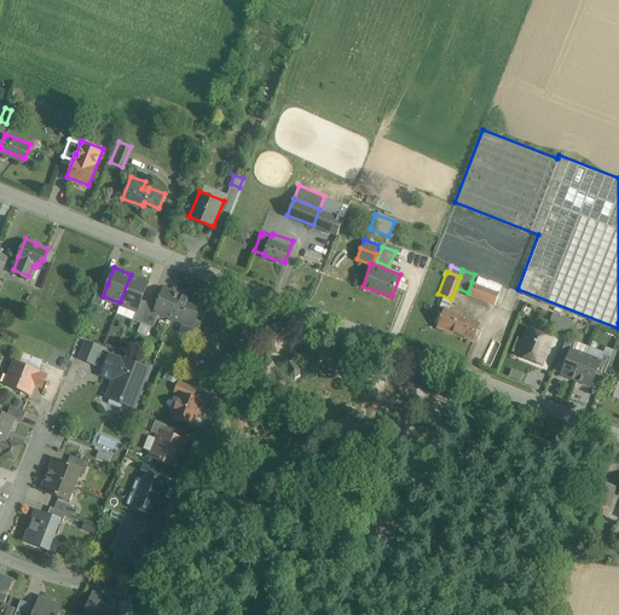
[(503,284),(475,273),(474,274),(472,282),(499,293),(503,284)]
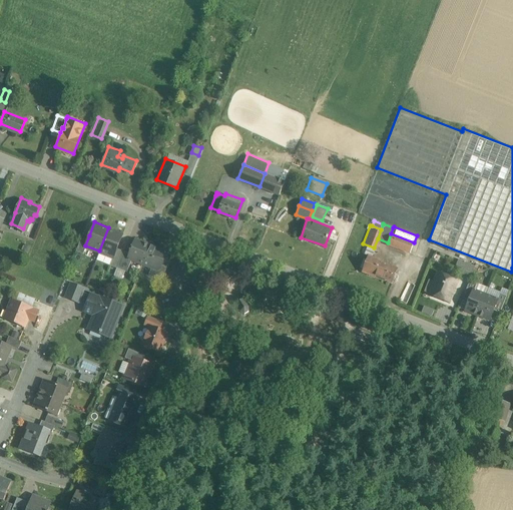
[(122,232),(108,227),(99,250),(112,256),(113,257),(116,246),(122,232)]
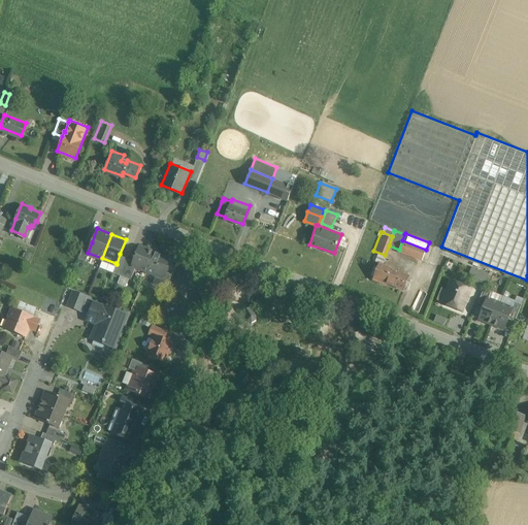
[(85,239),(78,257),(86,260),(88,253),(92,242),(85,239)]
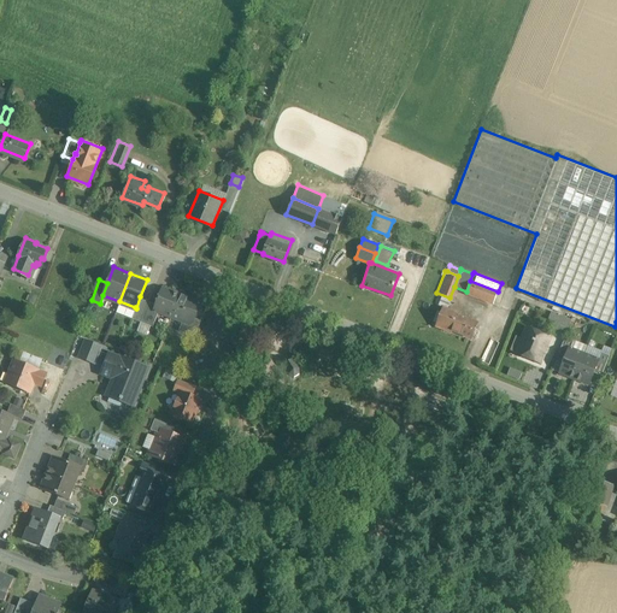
[(498,292),(470,281),(466,292),(494,302),(498,292)]
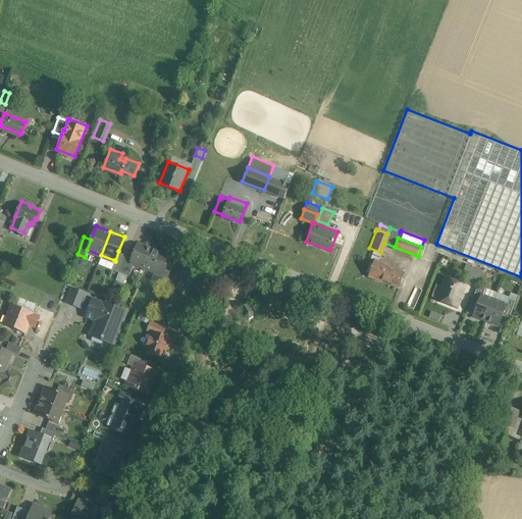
[(139,243),(137,244),(132,257),(131,261),(134,263),(145,267),(152,248),(139,243)]
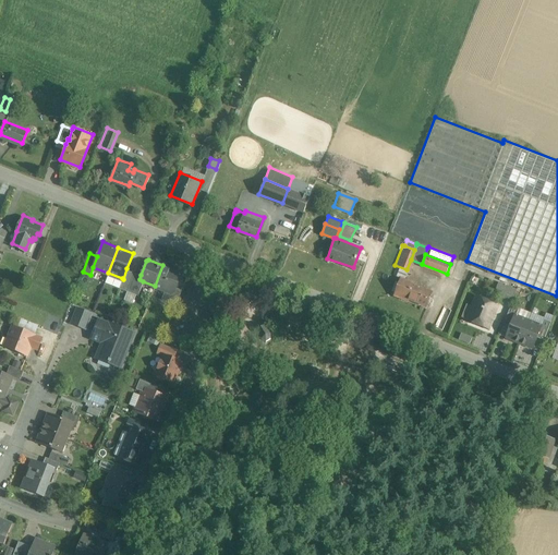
[(169,268),(162,265),(155,286),(165,289),(170,292),(173,285),(178,274),(176,269),(171,267),(169,268)]
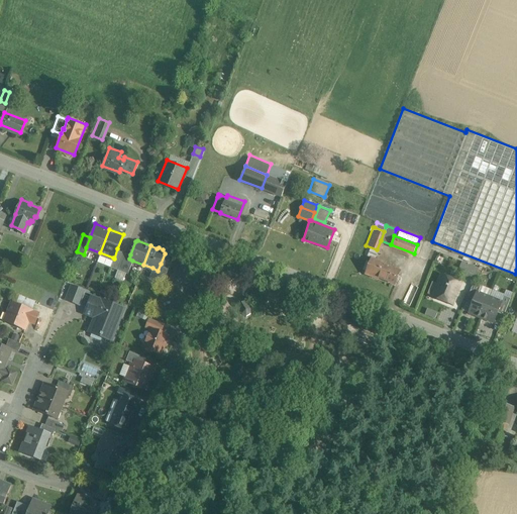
[(117,248),(114,259),(113,258),(110,266),(117,269),(124,251),(117,248)]
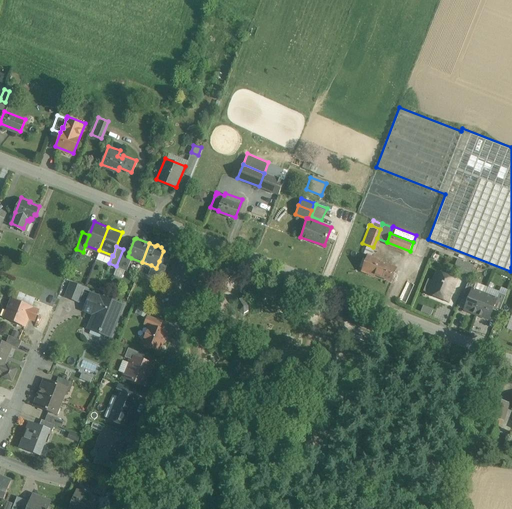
[(129,252),(123,249),(116,266),(126,270),(131,258),(128,256),(129,252)]
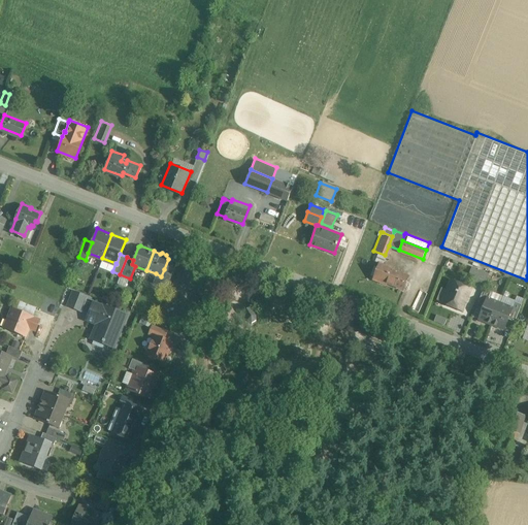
[(392,268),(377,262),(371,277),(385,284),(386,282),(403,289),(408,276),(391,269),(392,268)]
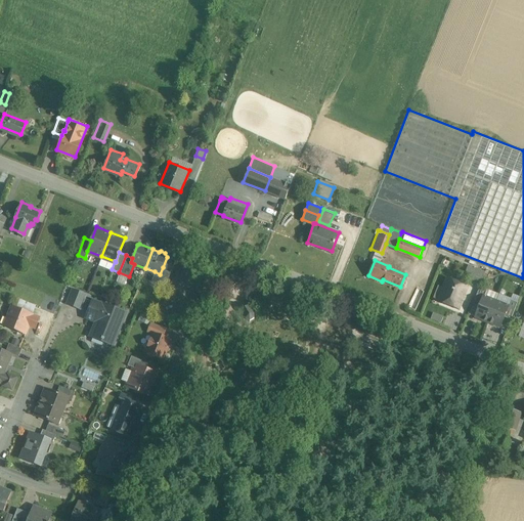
[(485,270),(474,265),(471,271),(469,276),(480,280),(485,270)]
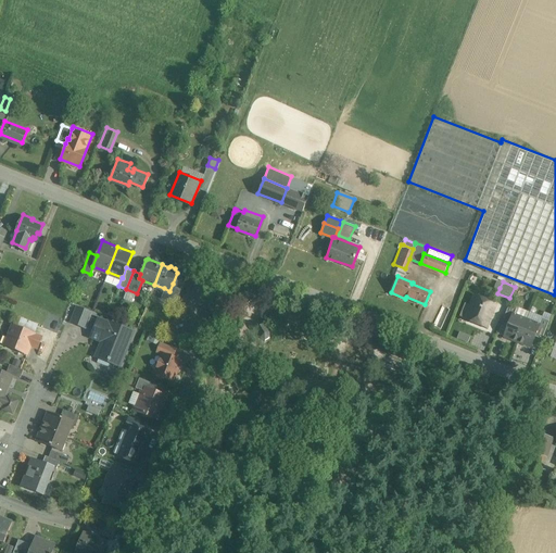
[(169,291),(164,288),(161,297),(173,301),(174,300),(176,299),(177,298),(180,287),(173,284),(169,291)]
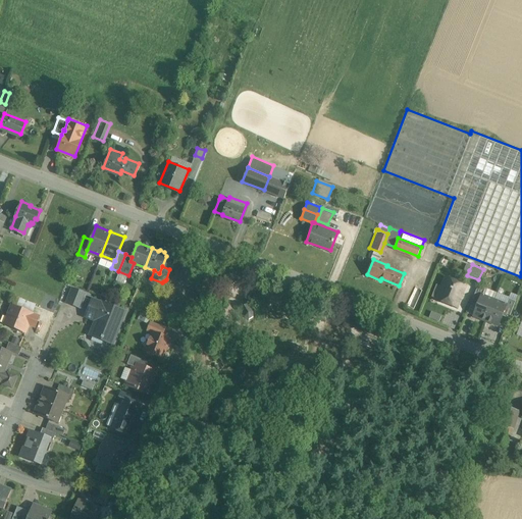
[(464,283),(447,276),(437,298),(456,305),(464,283)]
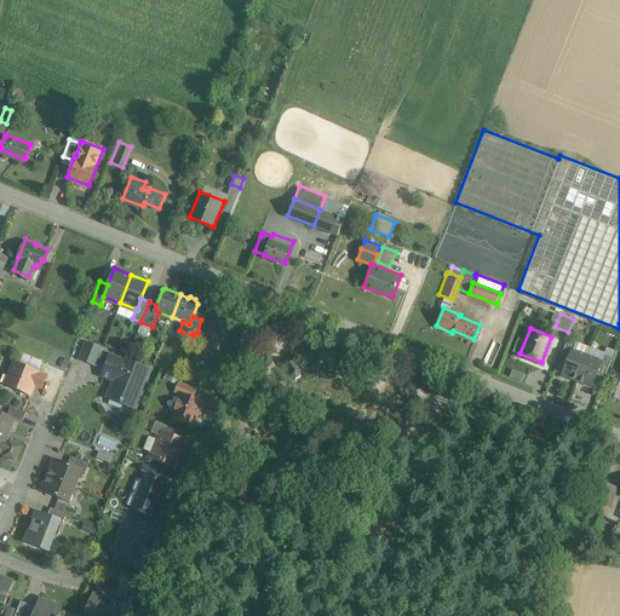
[(567,338),(560,357),(567,361),(572,347),(573,349),(575,340),(567,338)]
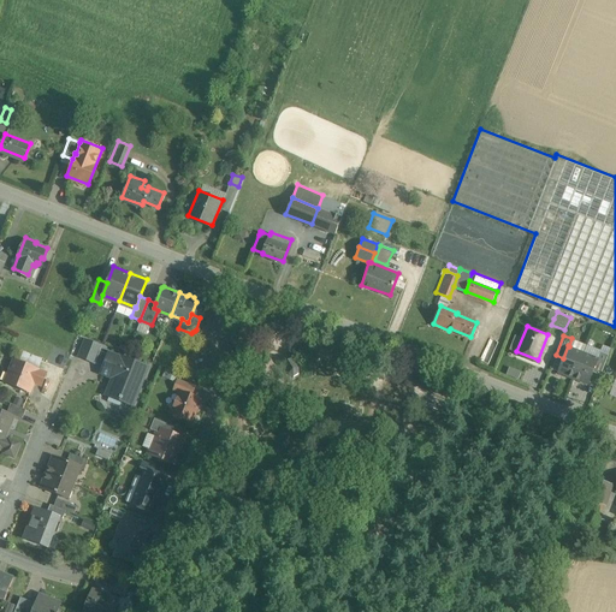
[(100,343),(86,338),(80,355),(94,360),(100,343)]
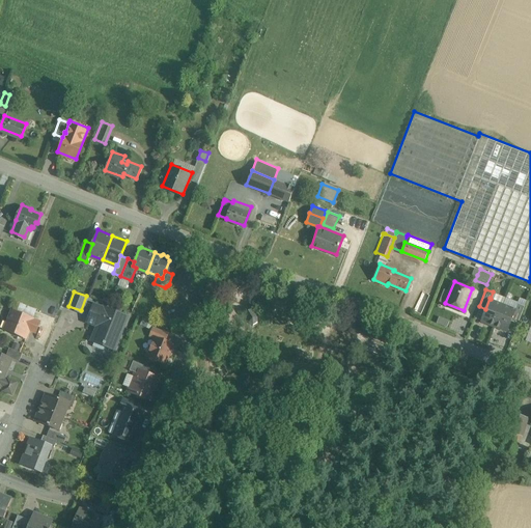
[(485,309),(481,320),(494,325),(502,303),(491,299),(490,298),(485,309)]
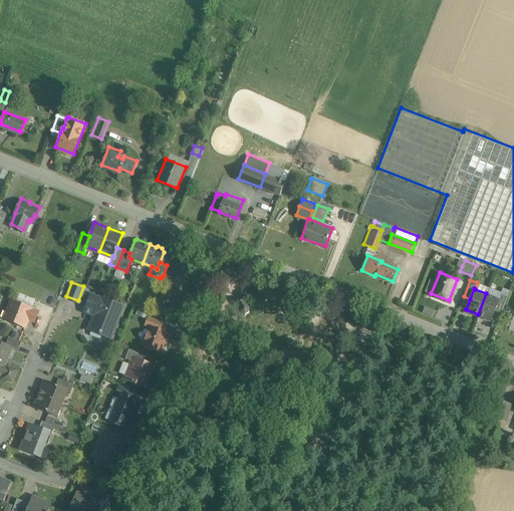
[(34,299),(15,291),(12,299),(31,307),(34,299)]
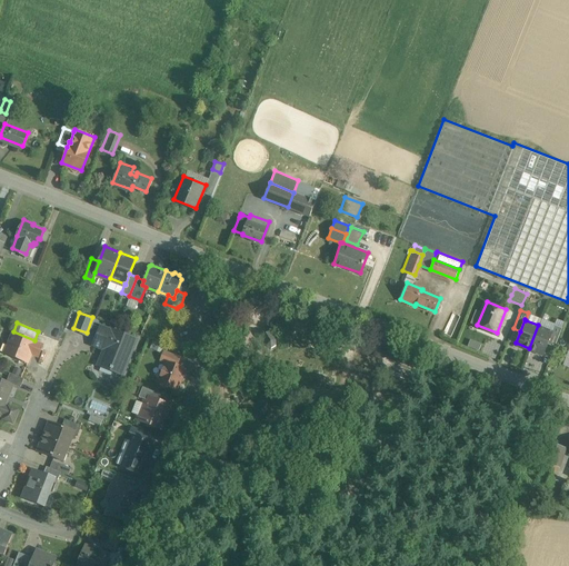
[(561,326),(553,323),(551,330),(547,341),(555,345),(561,326)]
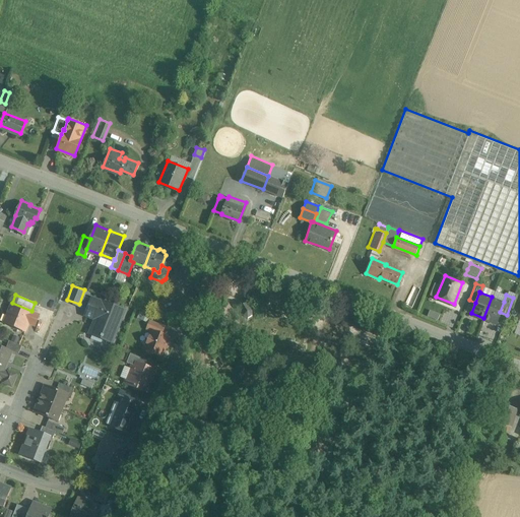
[(492,297),(483,318),(496,322),(500,312),(504,302),(492,297)]
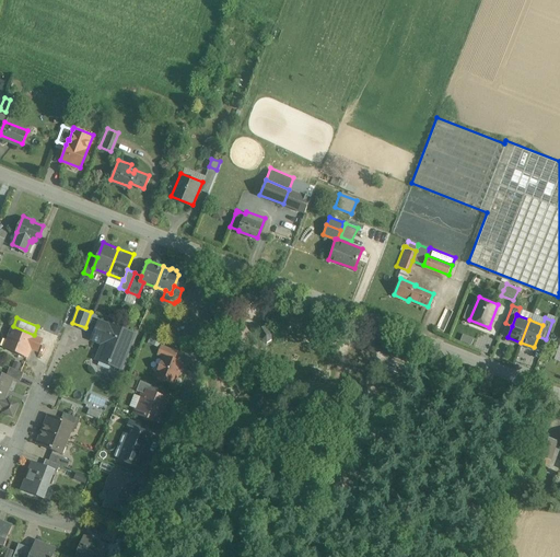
[(132,333),(113,324),(112,325),(100,321),(95,332),(102,334),(100,338),(106,340),(100,357),(119,366),(132,333)]
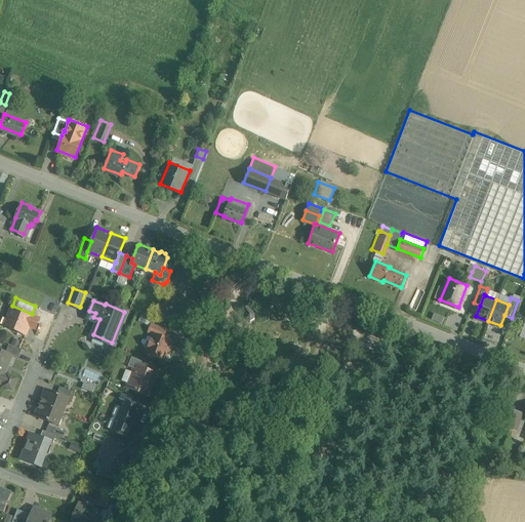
[(249,304),(241,309),(245,317),(250,319),(254,317),(254,311),(249,304)]
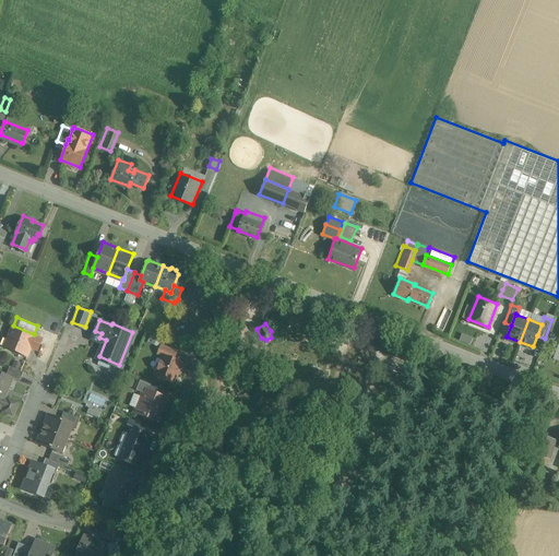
[(13,326),(4,345),(26,354),(35,334),(34,334),(13,326)]
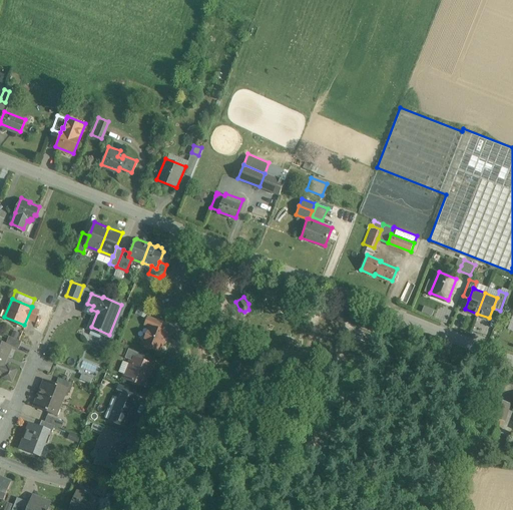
[(161,321),(147,316),(144,323),(150,325),(159,329),(161,321)]
